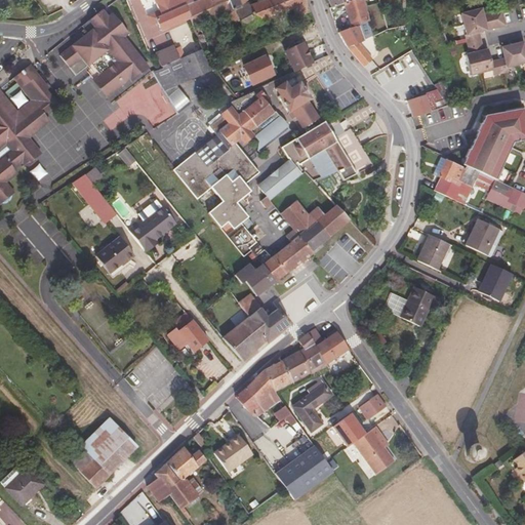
[(185,5),(192,2),(190,0),(154,0),(159,11),(148,15),(152,26),(158,24),(161,32),(190,18),(185,5)]
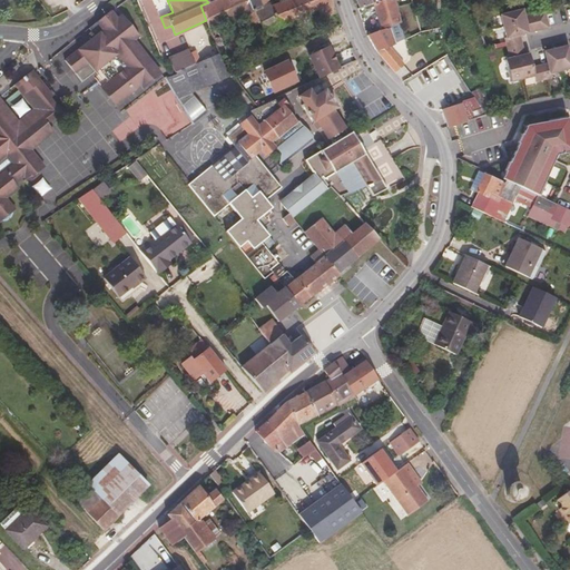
[(213,0),(208,2),(200,6),(206,20),(209,30),(218,52),(226,49),(217,29),(241,19),(251,40),(298,19),(304,17),(317,11),(322,20),(337,13),(331,0),(288,0),(271,8),(269,3),(262,7),(259,0),(213,0)]
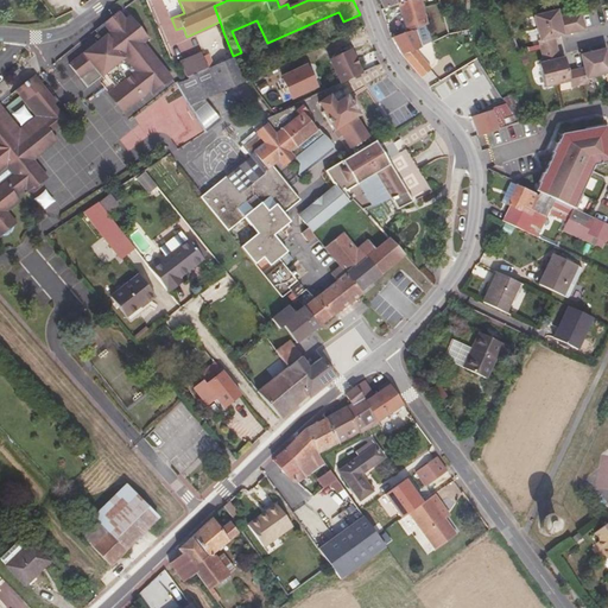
[(410,0),(399,4),(406,31),(428,25),(419,0),(410,0)]
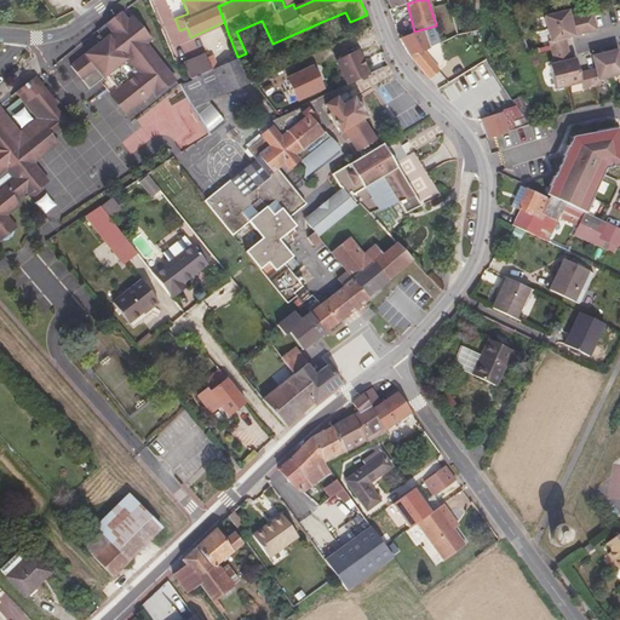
[(119,12),(115,13),(164,87),(173,79),(164,69),(158,58),(147,44),(150,39),(131,16),(126,19),(119,12)]
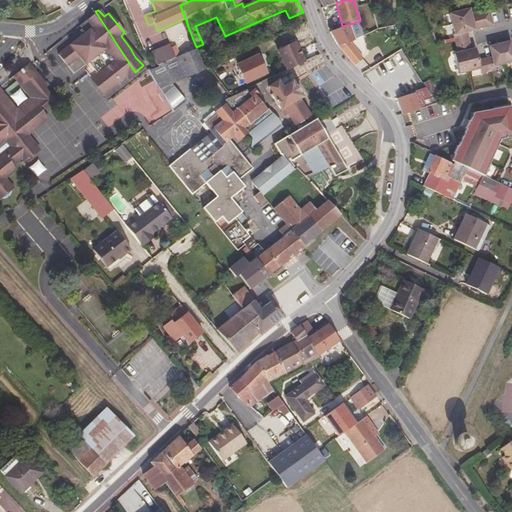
[(84,33),(74,42),(96,77),(109,65),(113,70),(103,79),(103,85),(106,90),(122,82),(128,77),(129,78),(135,72),(95,11),(84,20),(77,25),(84,33)]
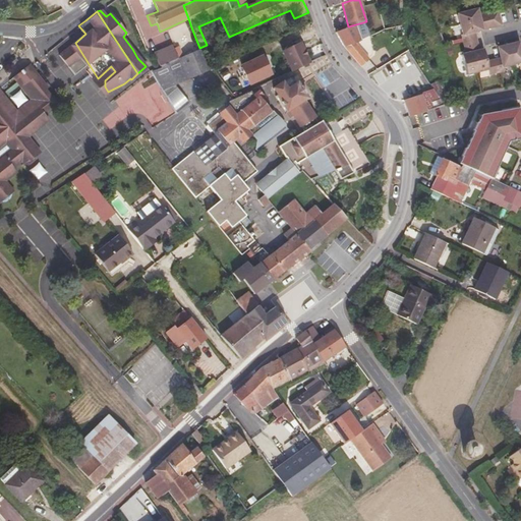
[(476,11),(457,15),(455,16),(460,38),(459,38),(462,51),(476,48),(473,35),(481,33),(478,16),(476,11)]
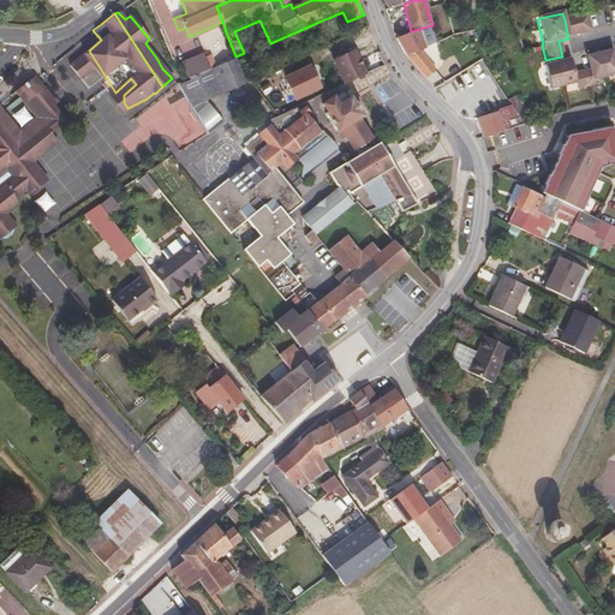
[(571,18),(574,37),(581,35),(591,33),(587,17),(587,15),(571,18)]
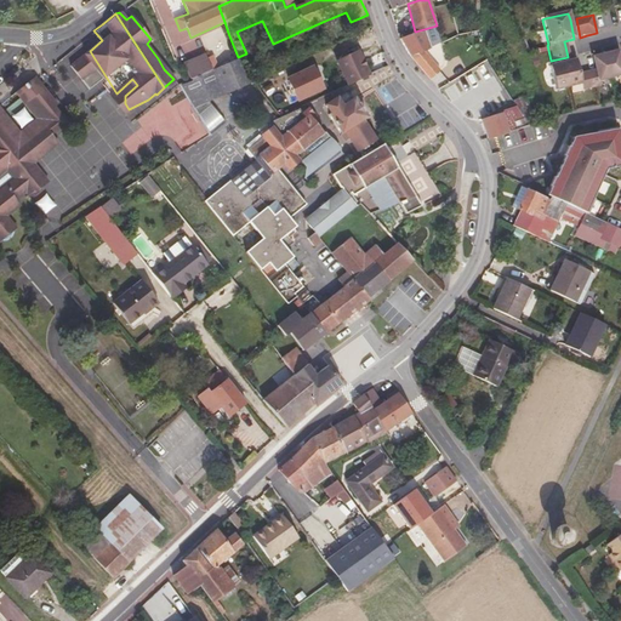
[(570,20),(574,39),(580,38),(576,18),(570,20)]
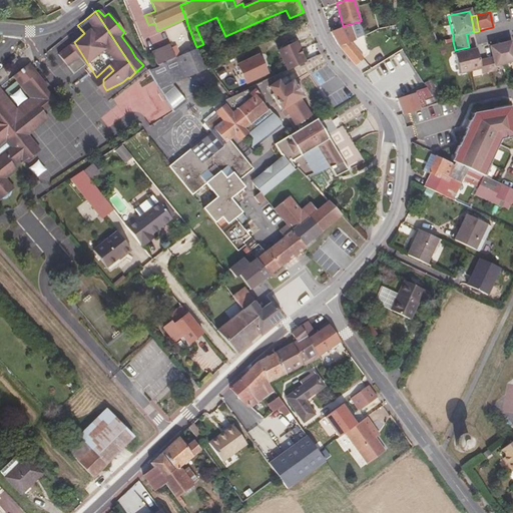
[(350,25),(331,32),(340,47),(356,65),(364,58),(352,43),(356,41),(350,25)]
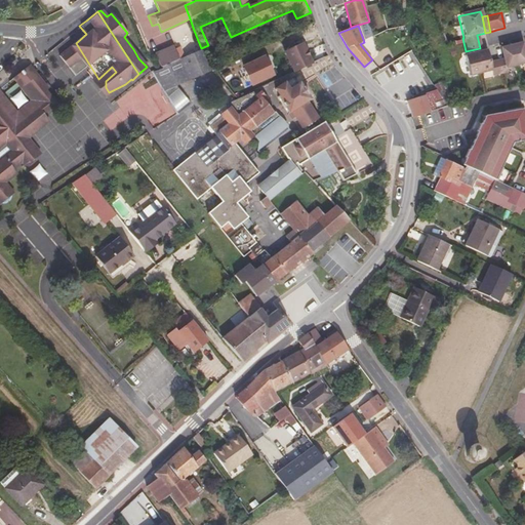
[(98,79),(76,43),(58,58),(76,78),(88,67),(91,70),(89,72),(108,92),(98,79)]
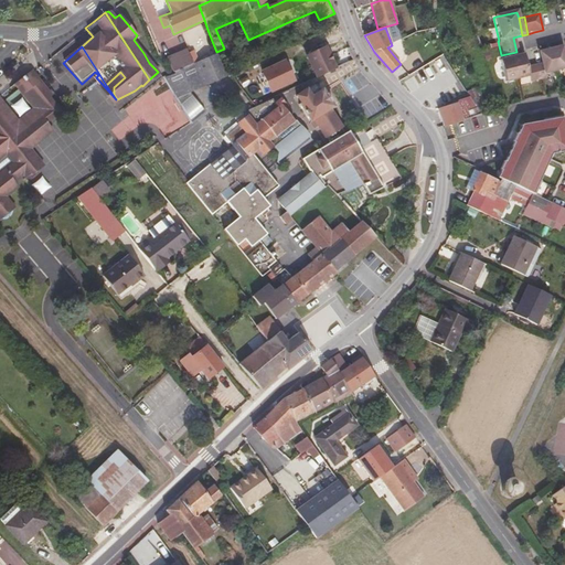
[(317,78),(336,68),(327,46),(307,55),(317,78)]
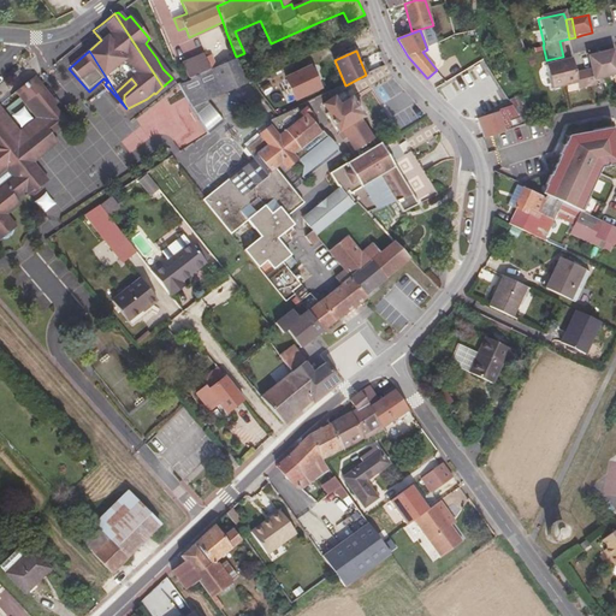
[(566,61),(548,66),(543,66),(549,90),(569,86),(575,84),(576,90),(594,87),(593,83),(615,76),(615,71),(612,53),(609,53),(590,58),(587,59),(590,71),(573,75),(569,61),(566,61)]
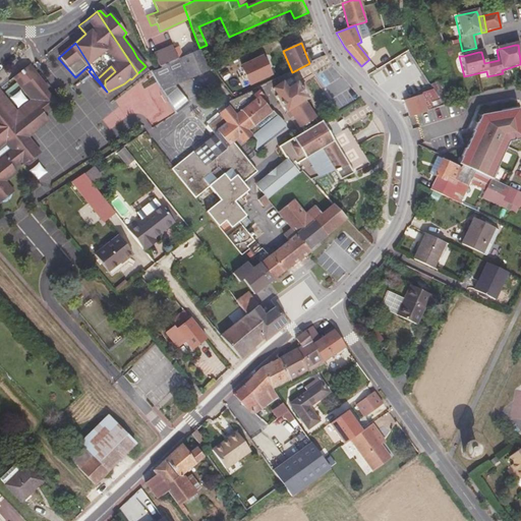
[(172,46),(154,54),(160,67),(178,59),(172,46)]
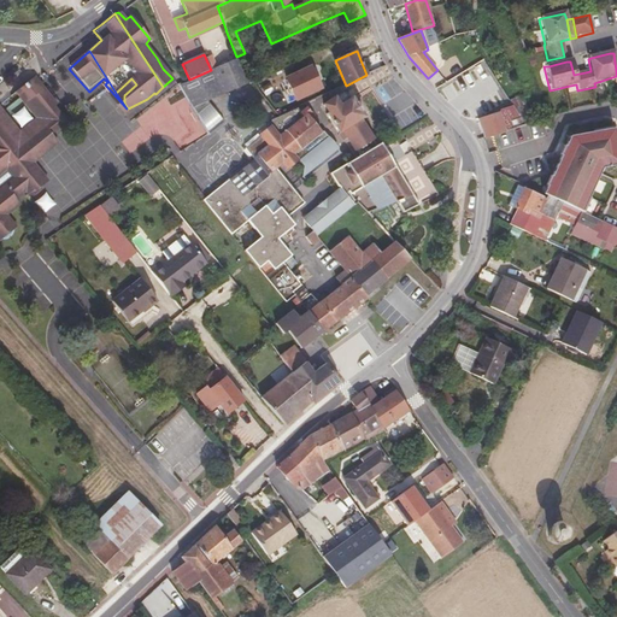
[(228,63),(211,70),(222,94),(248,83),(236,57),(228,63)]
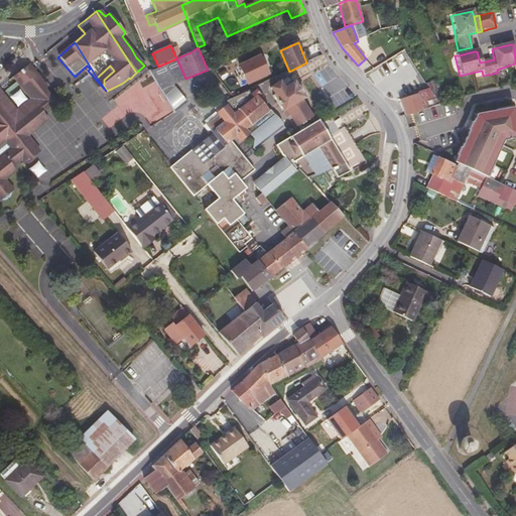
[(136,57),(144,66),(146,65),(131,48),(136,57)]
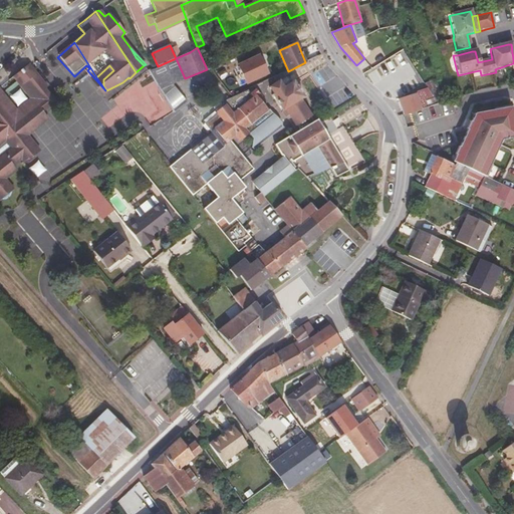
[(247,83),(267,73),(259,55),(238,65),(247,83)]
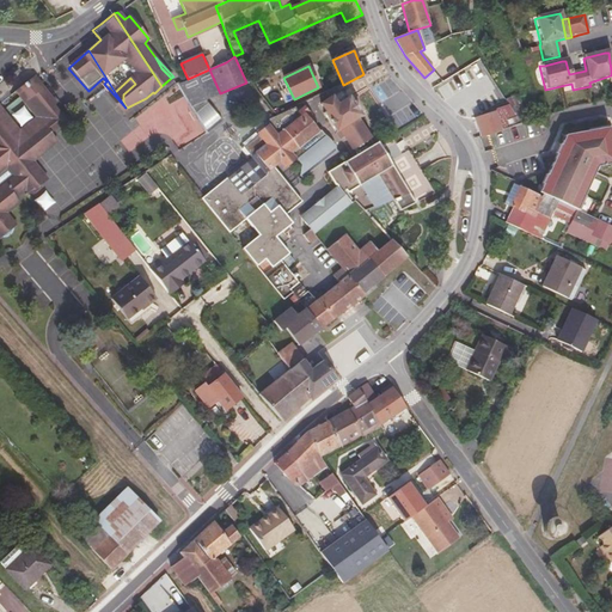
[(209,69),(188,79),(187,79),(193,91),(183,96),(190,108),(204,101),(220,93),(209,69)]
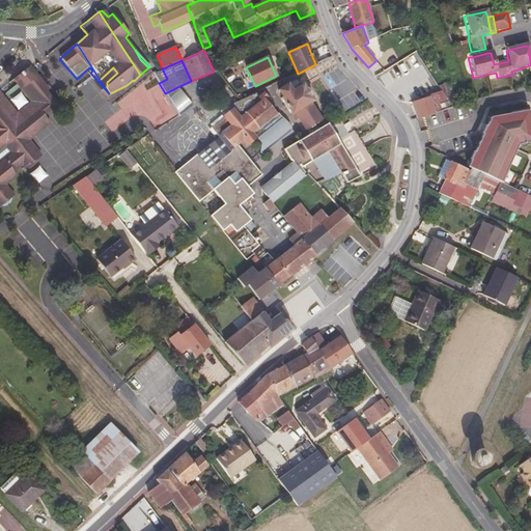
[(22,90),(37,77),(30,65),(14,79),(22,90)]
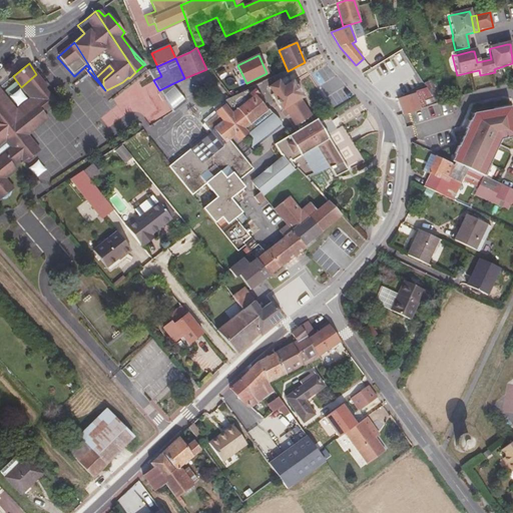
[(96,77),(105,90),(106,90),(103,85),(103,79),(113,70),(109,65),(96,77)]
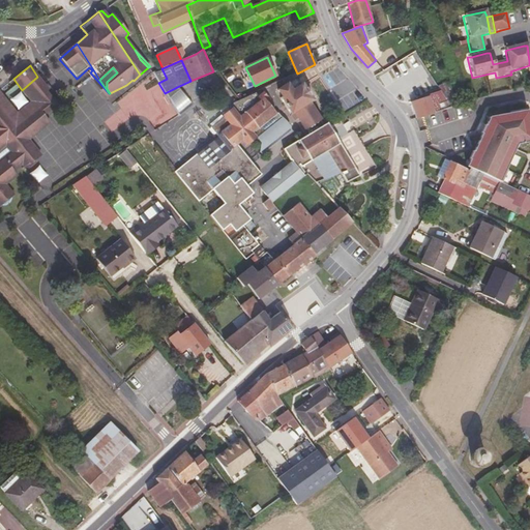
[(162,68),(152,72),(158,83),(167,79),(162,68)]
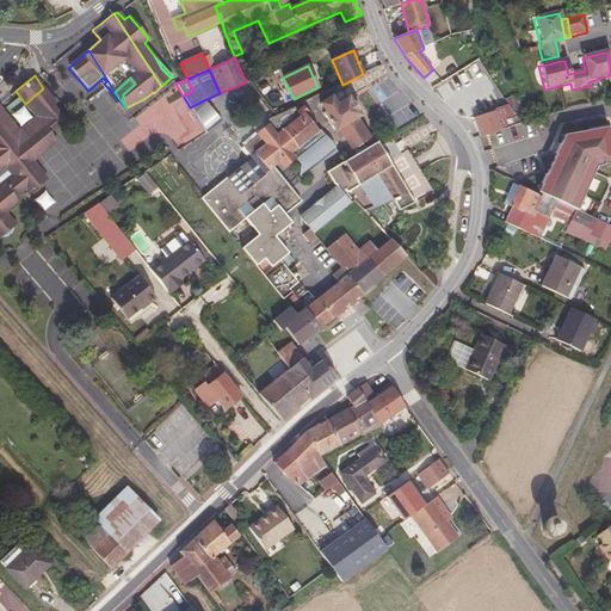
[(0,239),(2,238),(7,236),(12,233),(13,228),(17,226),(7,213),(20,203),(17,198),(25,190),(30,196),(47,181),(48,180),(34,161),(56,141),(63,121),(55,104),(53,100),(43,88),(25,104),(36,116),(20,130),(0,106),(0,239)]
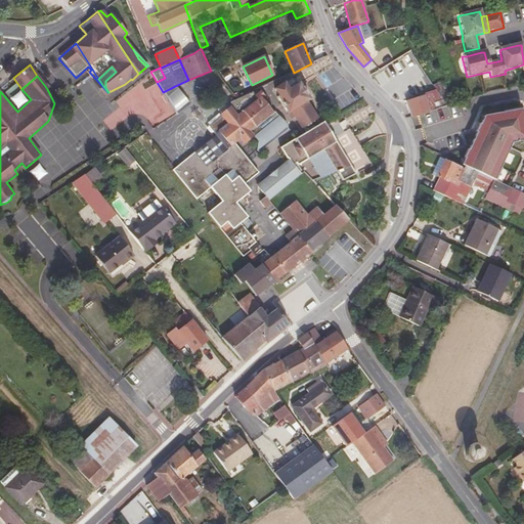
[(296,118),(306,132),(320,123),(307,102),(310,99),(300,83),(296,86),(291,80),(275,90),(279,95),(277,97),(293,119),(296,118)]
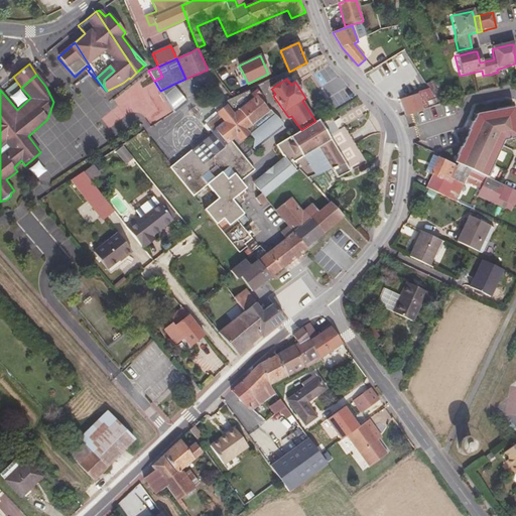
[(428,88),(438,105),(445,102),(436,80),(426,84),(428,88)]
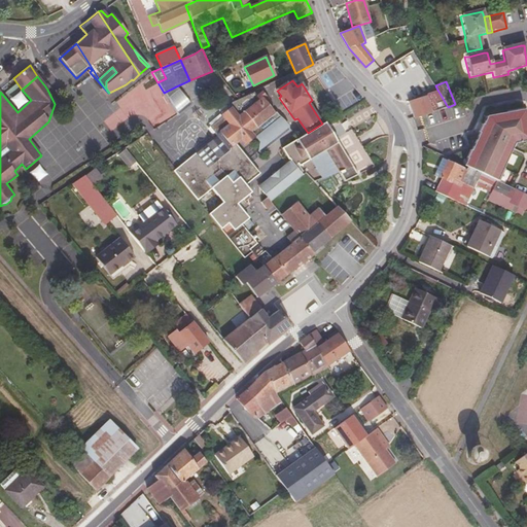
[(109,93),(108,93),(111,97),(126,84),(109,93)]
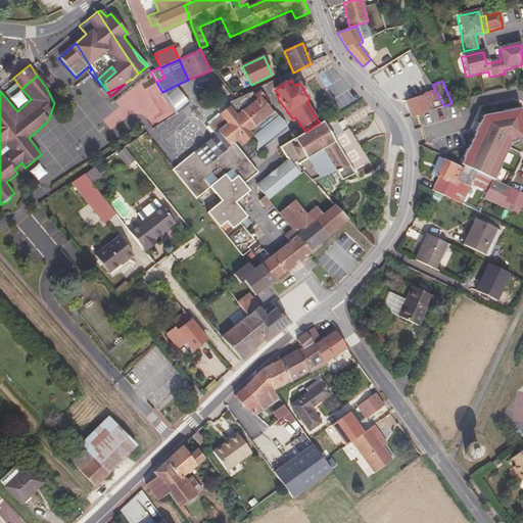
[(175,86),(162,92),(176,114),(188,104),(175,86)]
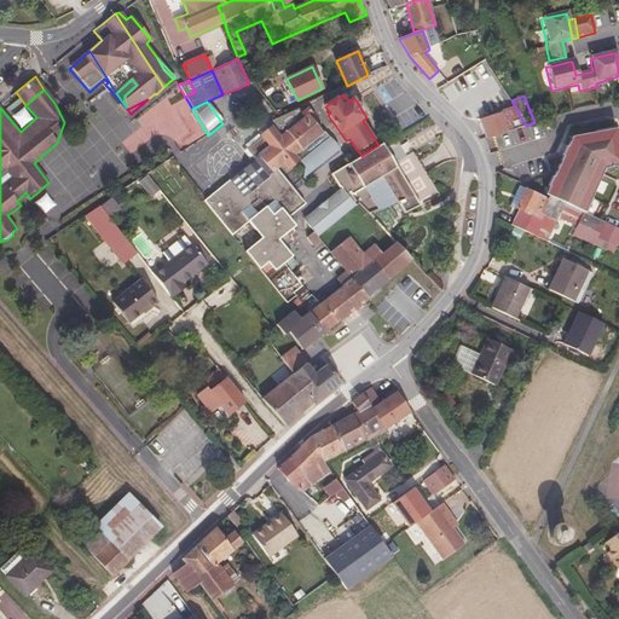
[(480,120),(486,139),(526,126),(514,105),(502,110),(503,113),(498,113),(496,103),(479,108),(482,119),(480,120)]
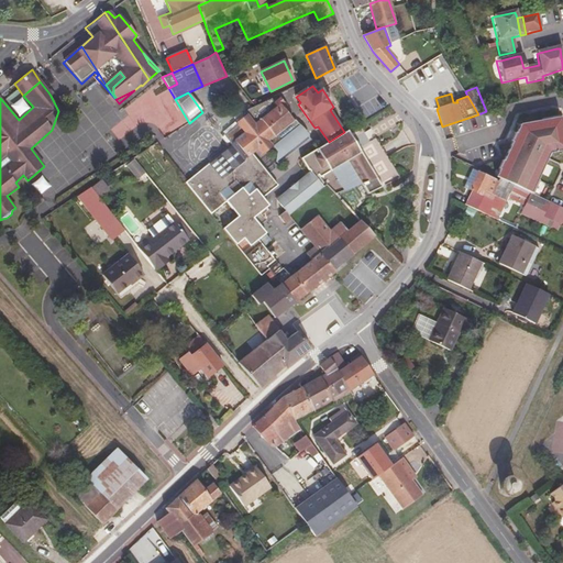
[(273,98),(254,106),(244,111),(249,118),(254,123),(257,121),(254,117),(253,112),(255,109),(256,109),(260,109),(261,110),(269,103),(272,106),(277,102),(273,98)]
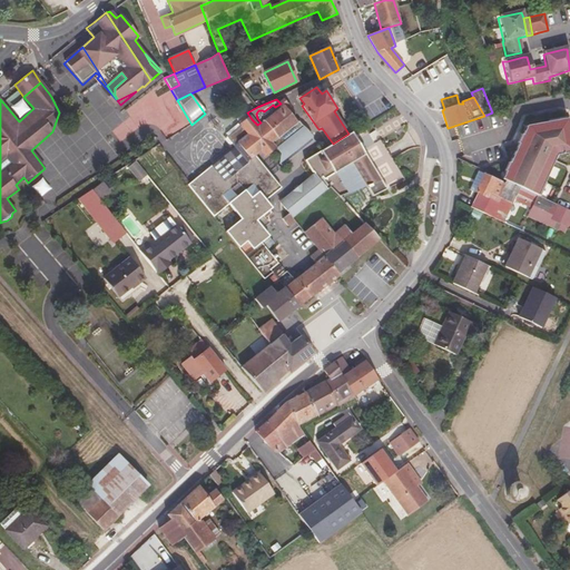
[(290,147),(291,146),(296,141),(298,139),(301,136),(303,130),(301,127),(302,125),(297,119),(296,120),(291,114),(293,110),(284,100),(281,104),(275,107),(273,105),(264,111),(263,110),(259,110),(258,110),(256,114),(257,118),(261,123),(257,125),(252,119),(251,120),(248,118),(242,123),(244,125),(228,137),(227,138),(235,148),(212,166),(188,185),(214,216),(223,208),(225,210),(224,212),(224,215),(226,218),(228,220),(232,223),(233,222),(235,224),(226,232),(264,279),(268,276),(273,273),(271,269),(278,263),(275,259),(277,257),(275,254),(273,256),(267,251),(262,243),(267,237),(273,245),(275,244),(263,228),(257,220),(264,215),(272,208),(265,199),(274,194),(282,187),(256,156),(262,151),(267,157),(278,148),(282,153),(286,153),(291,148),(290,147)]
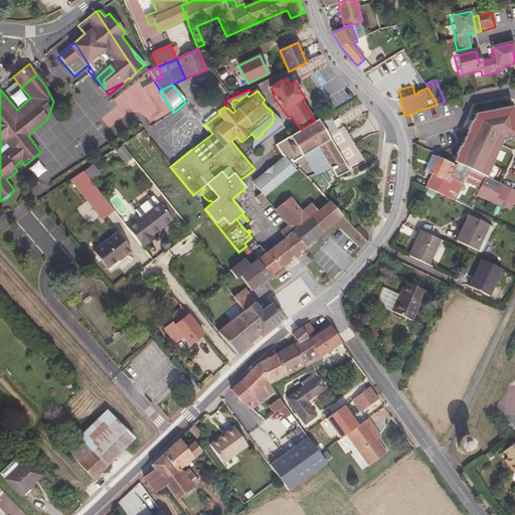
[(476,115),(455,161),(489,177),(493,166),(492,165),(503,141),(514,139),(514,119),(513,106),(476,115)]
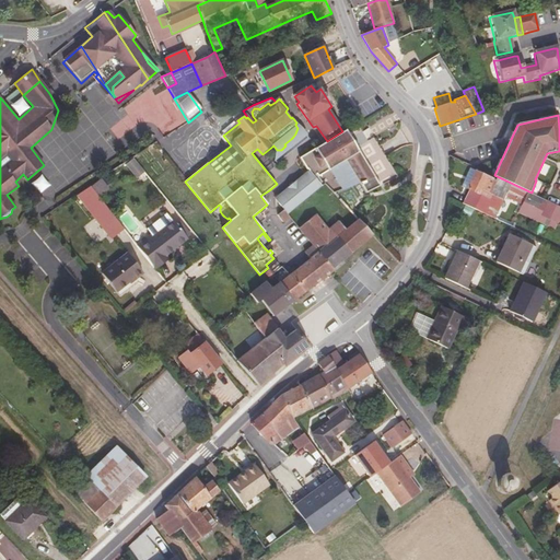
[(369,141),(358,124),(342,131),(327,141),(300,159),(307,170),(311,167),(318,177),(330,170),(343,190),(360,184),(365,194),(391,181),(399,176),(391,163),(374,137),(369,141)]
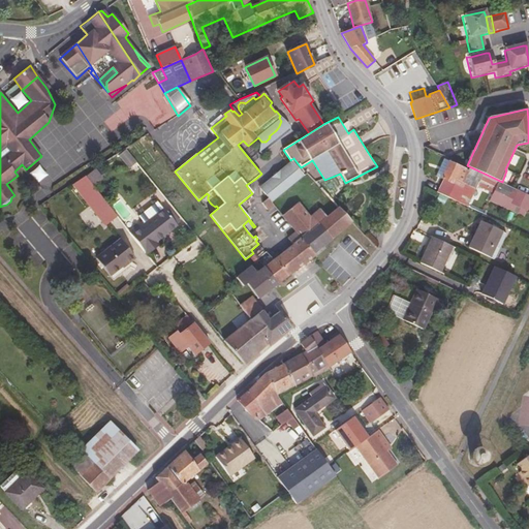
[(528,210),(528,194),(518,190),(469,167),(468,169),(444,158),(436,177),(444,180),(438,192),(486,215),(487,213),(485,212),(490,201),(524,216),(527,209),(528,210)]
